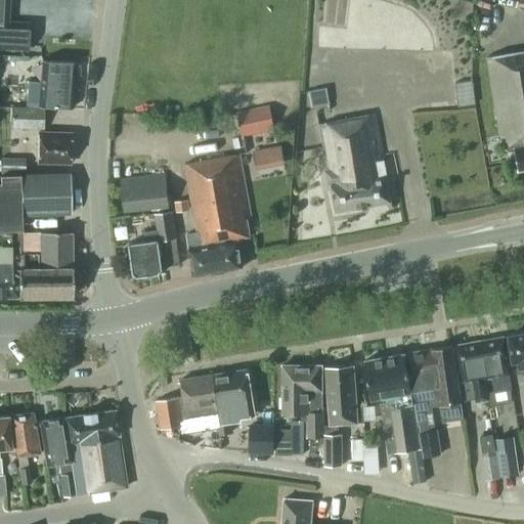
[(0,0),(0,48),(27,50),(29,22),(8,20),(9,0),(0,0)]
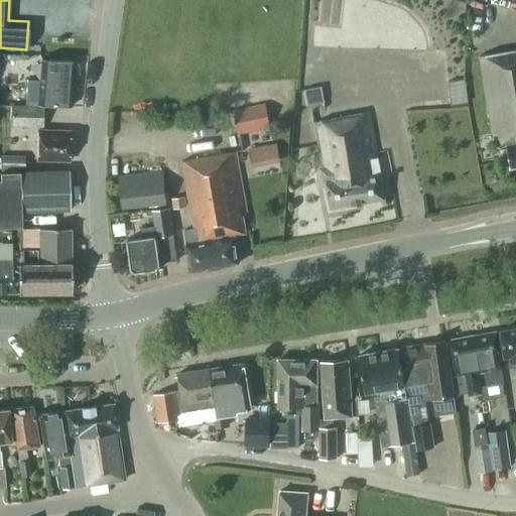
[(515,48),(479,55),(492,127),(500,126),(503,145),(507,144),(510,166),(515,165),(515,48)]
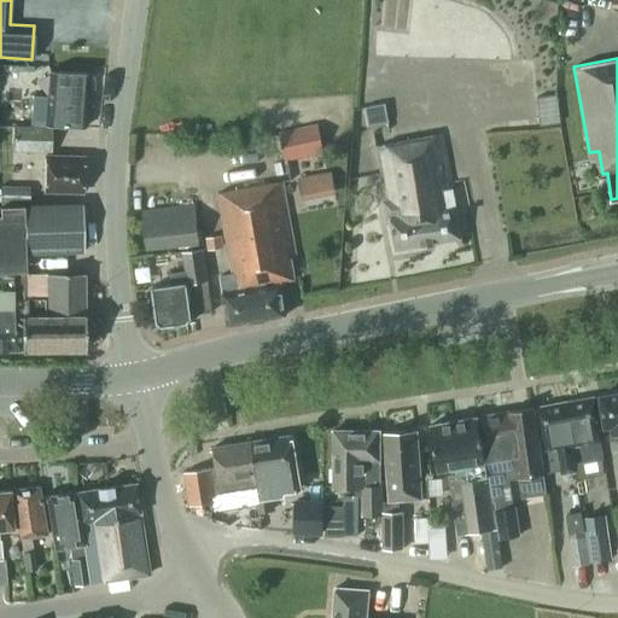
[(47,98),(87,100),(89,73),(50,70),(47,98)]
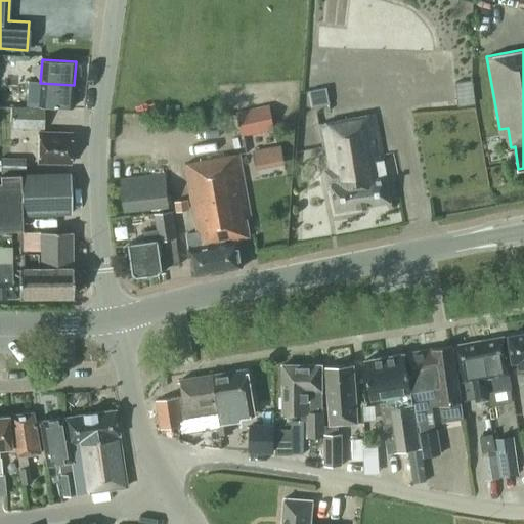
[(476,103),(473,80),(456,82),(459,105),(476,103)]
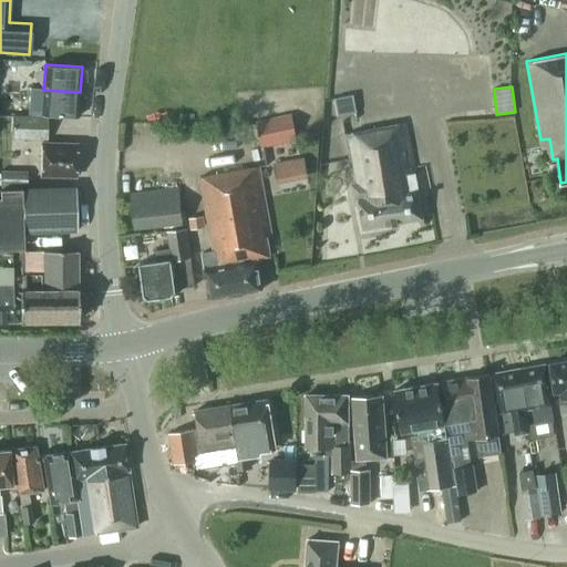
[(79,116),(80,92),(43,90),(42,115),(79,116)]
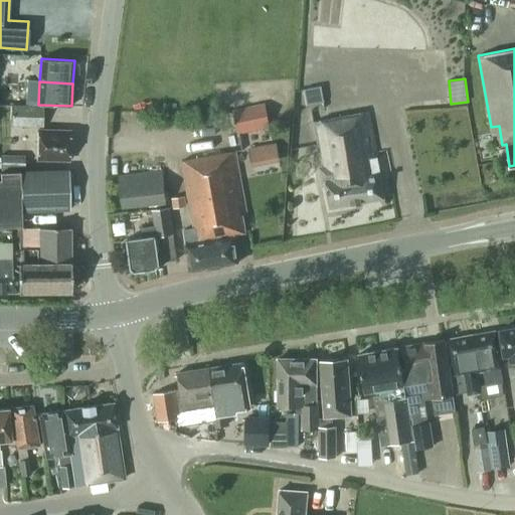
[(237,134),(271,127),(266,103),(232,110),(237,134)]
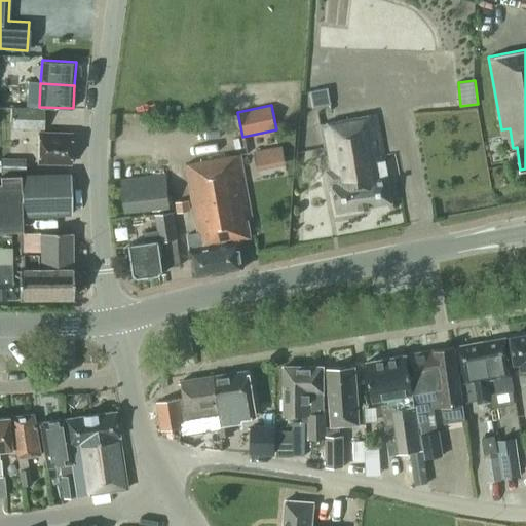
[(10,127),(43,128),(44,108),(11,107),(10,127)]
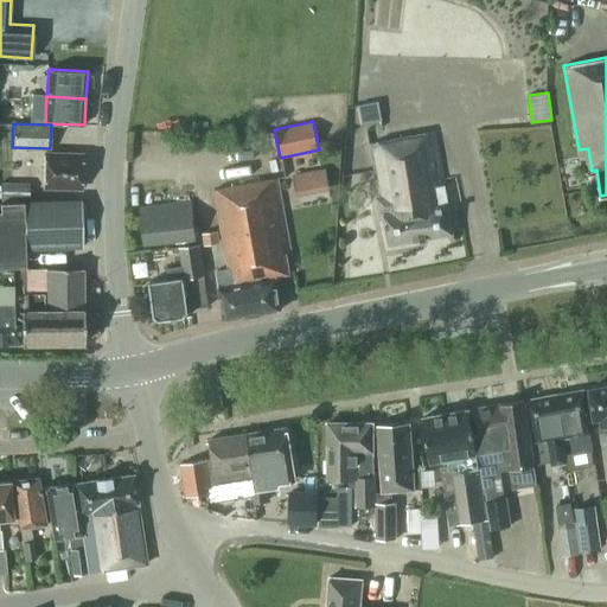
[(452,234),(433,132),(370,144),(379,198),(377,198),(381,216),(384,216),(390,246),(452,234)]
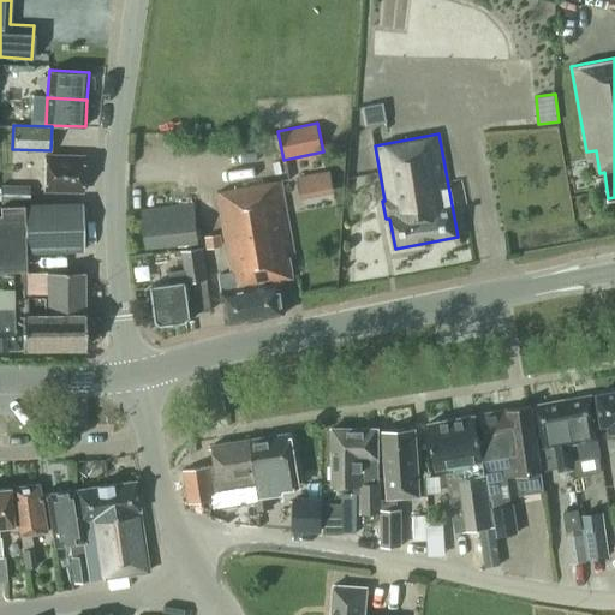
[(83,191),(83,156),(45,155),(43,190),(83,191)]
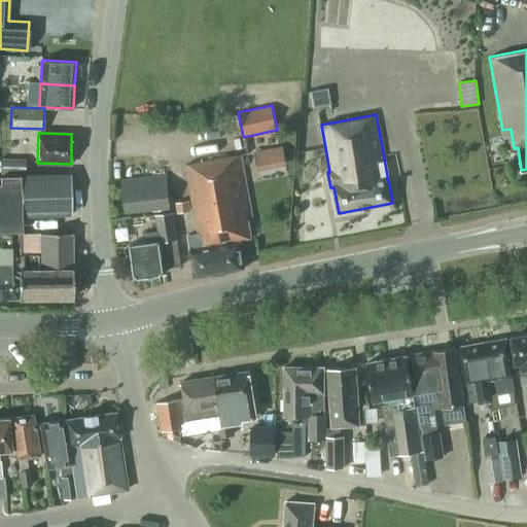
[(259,167),(288,165),(287,145),(257,147),(259,167)]
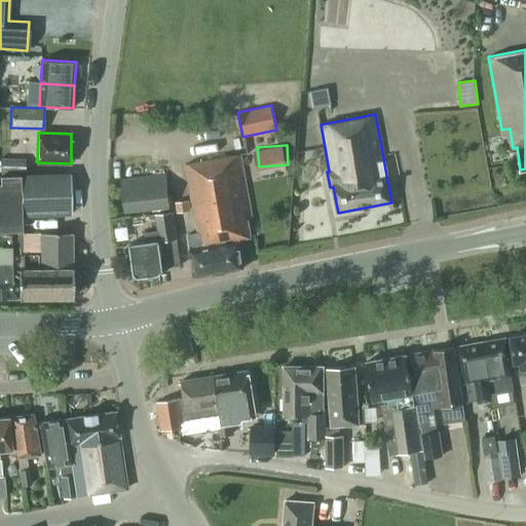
[(240,155),(187,164),(198,231),(187,233),(194,276),(243,268),(238,239),(251,237),(248,220),(251,220),(240,155)]
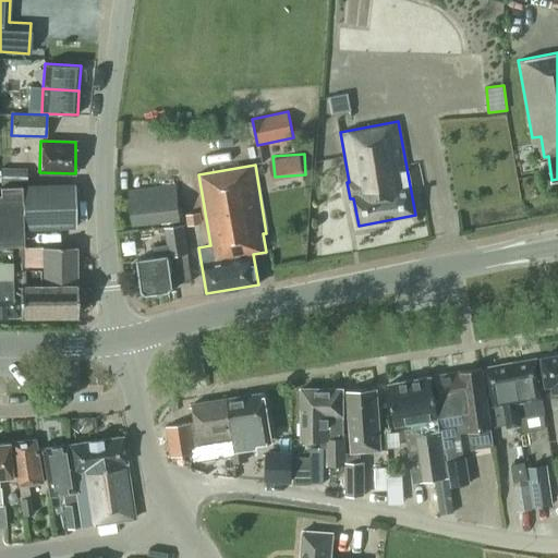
[(0,167),(0,184),(25,184),(25,167),(0,167)]
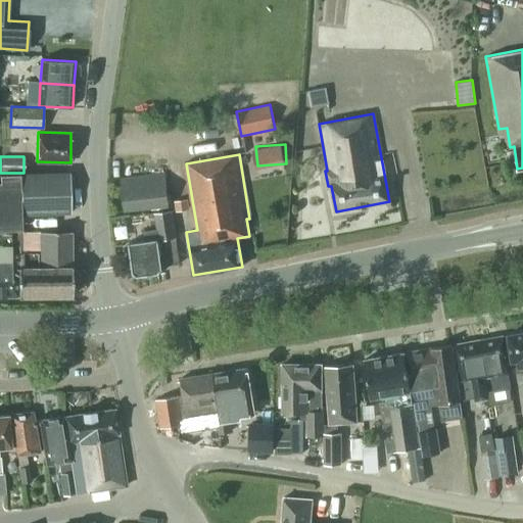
[(68,173),(0,175),(0,181),(0,182),(0,181),(0,230),(22,230),(21,215),(69,212),(68,173)]
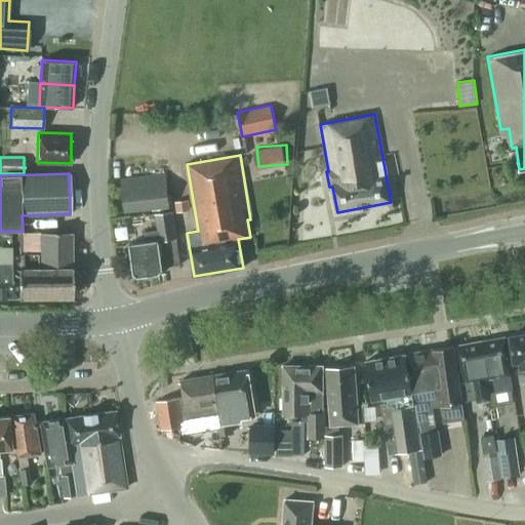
[(164,174),(120,180),(124,212),(168,206),(164,174)]
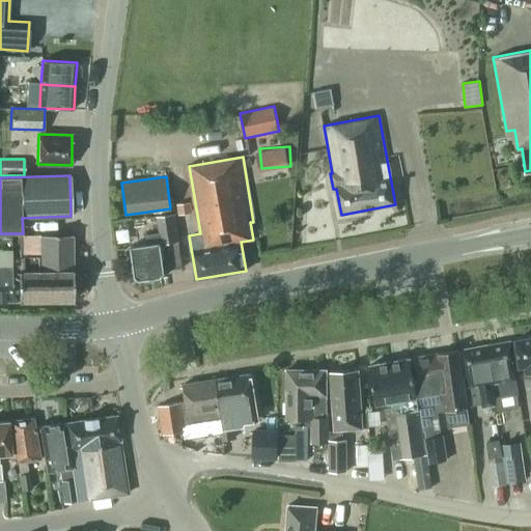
[(191,201),(177,203),(178,215),(193,213),(191,201)]
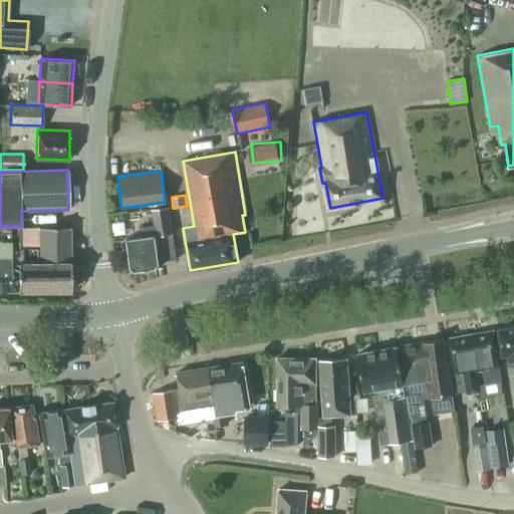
[(168,205),(151,208),(154,224),(141,226),(142,235),(125,238),(131,267),(135,270),(156,266),(159,262),(155,234),(172,231),(168,205)]
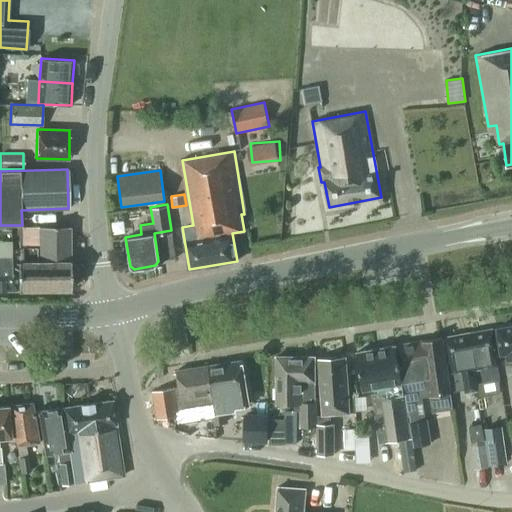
[(70,226),(9,226),(10,255),(10,260),(17,261),(17,290),(70,289),(70,226)]
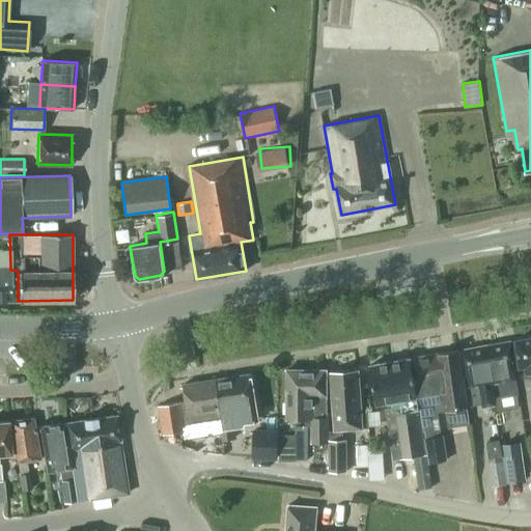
[(0,300),(18,301),(18,271),(10,270),(10,264),(0,264),(0,300)]
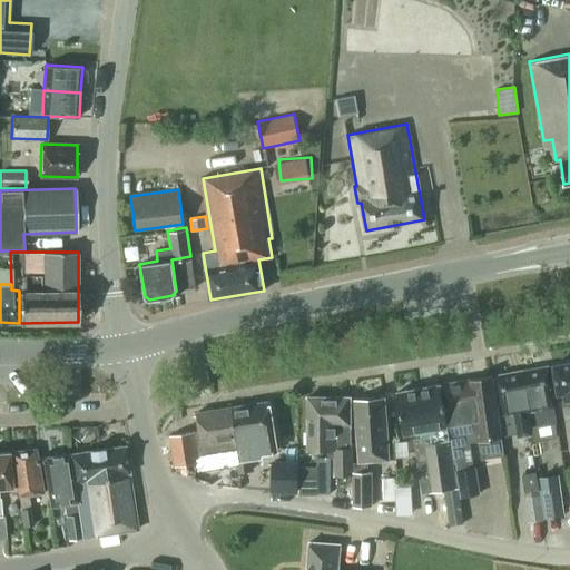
[(569,362),(552,365),(557,395),(562,394),(569,440),(569,362)]
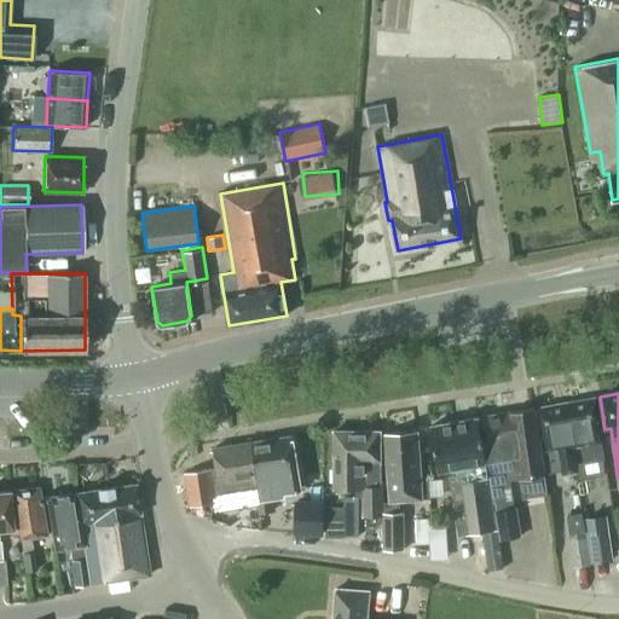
[(599,427),(600,427),(596,399),(570,403),(574,431),(579,429),(580,446),(584,462),(605,460),(599,427)]
